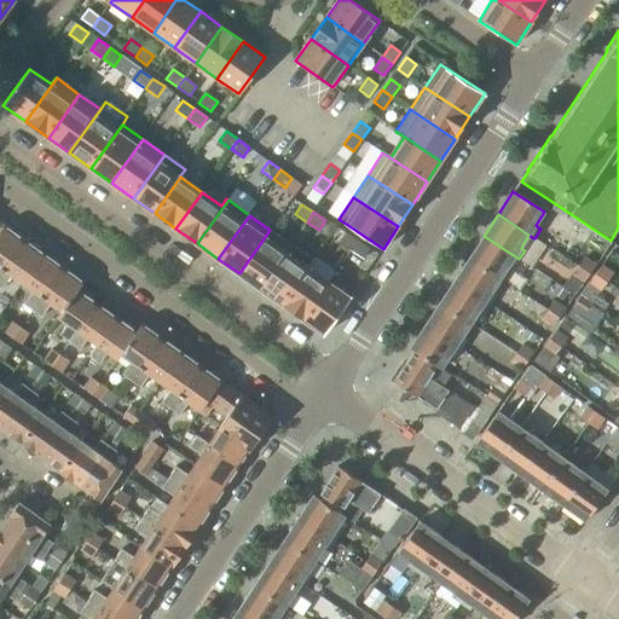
[(0,271),(23,238),(1,223),(0,224),(0,271)]
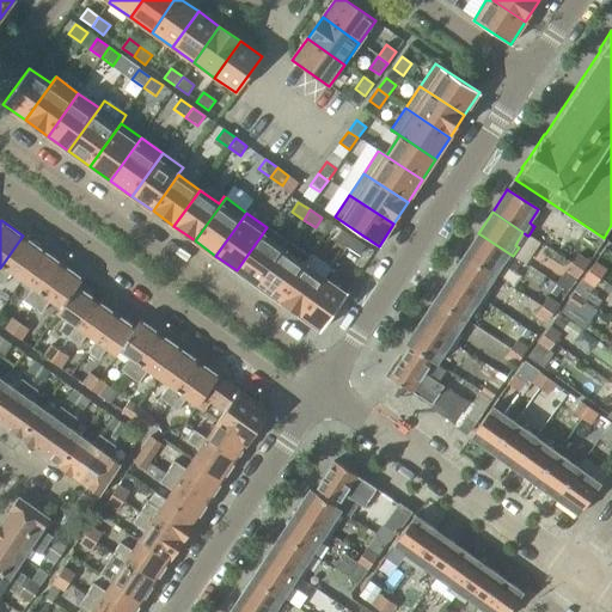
[(237,270),(258,286),(289,243),(287,240),(286,242),(267,227),(262,234),(237,270)]
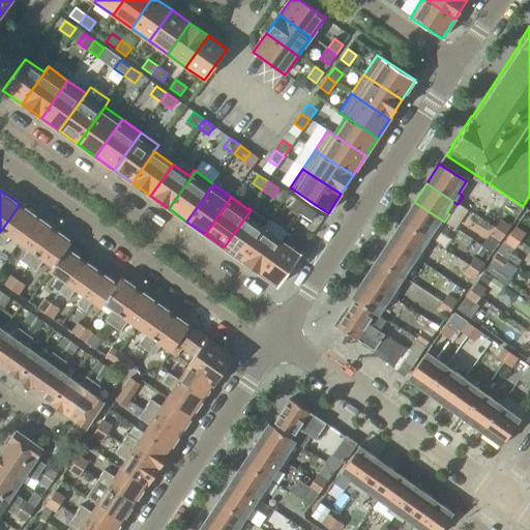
[(290,208),(300,214),(305,206),(295,199),(290,208)]
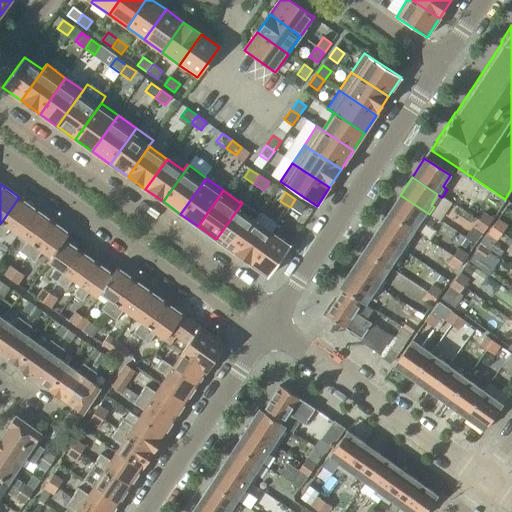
[(400,195),(388,214),(413,231),(421,220),(424,222),(429,214),(400,195)]
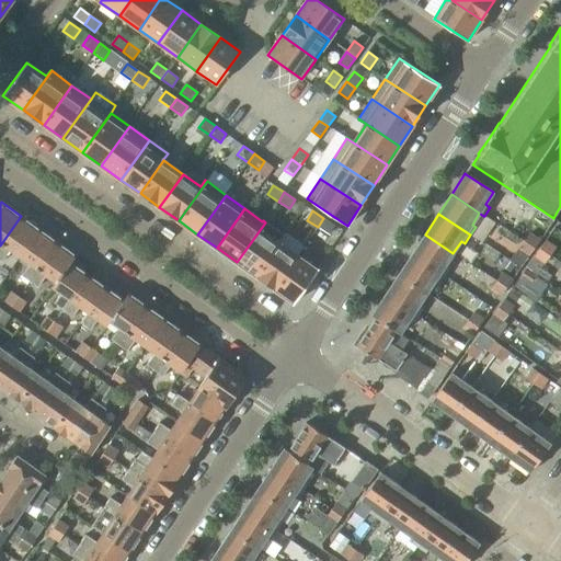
[(10,250),(20,256),(39,229),(21,216),(0,245),(0,261),(1,262),(10,250)]
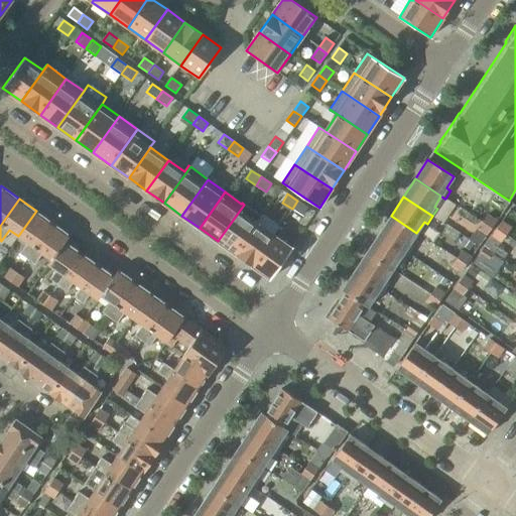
[(297,201),(292,209),(302,216),(308,207),(297,201)]
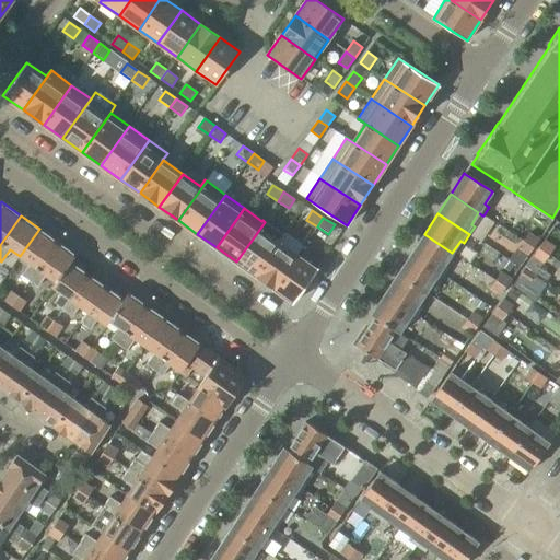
[(265,222),(236,261),(255,276),(279,243),(283,235),(265,222)]
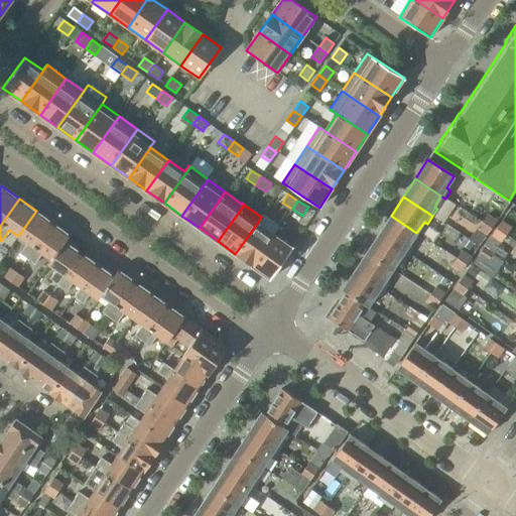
[(19,254),(26,259),(52,223),(36,211),(18,236),(27,243),(19,254)]
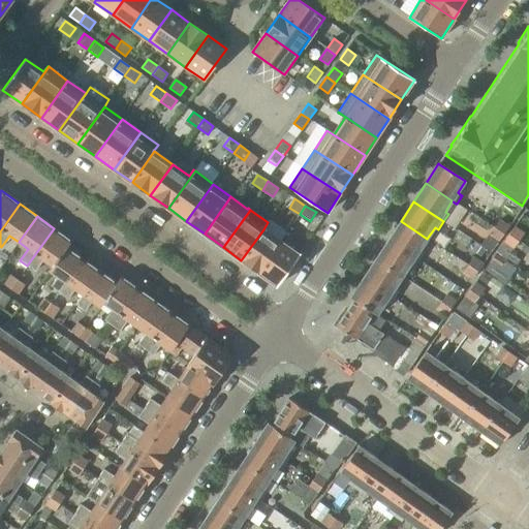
[(499,220),(494,227),(504,235),(509,226),(499,220)]
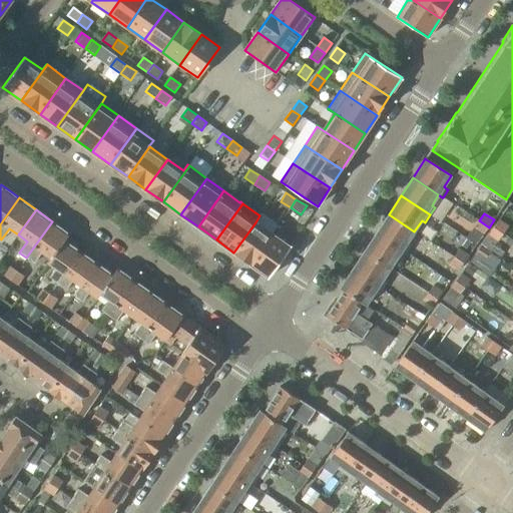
[(389,214),(377,232),(406,252),(411,244),(407,242),(414,231),(389,214)]
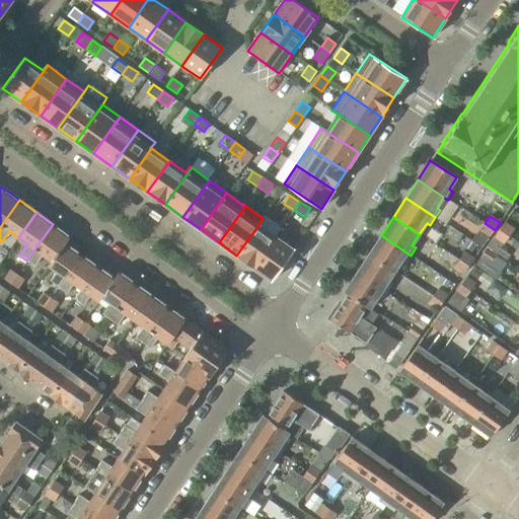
[(495,230),(485,223),(479,230),(490,237),(495,230)]
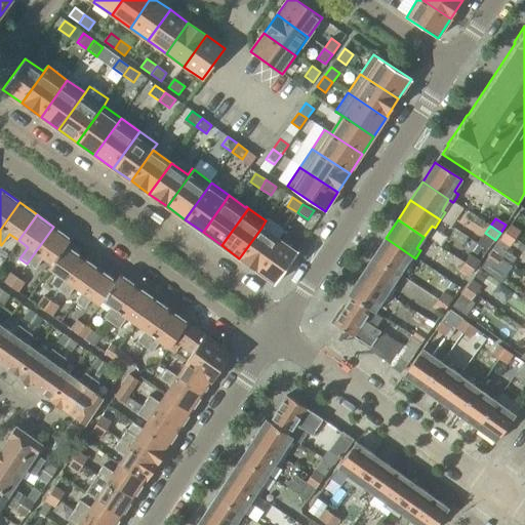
[(511,226),(506,233),(515,239),(520,232),(511,226)]
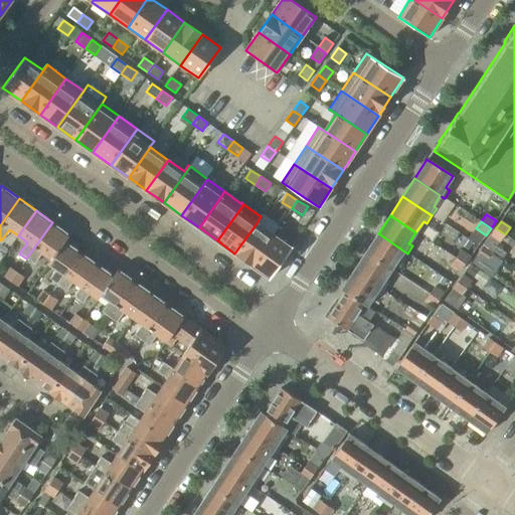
[(48,263),(49,264),(65,241),(69,234),(52,222),(26,259),(34,264),(42,252),(50,259),(48,263)]
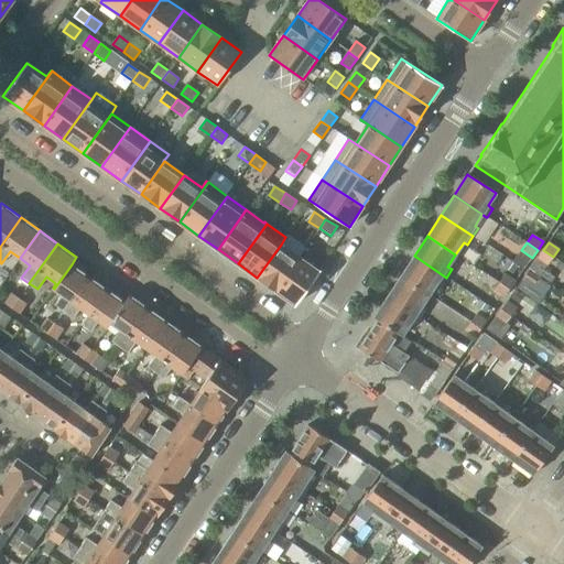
[(257,278),(277,291),(300,258),(281,245),(257,278)]
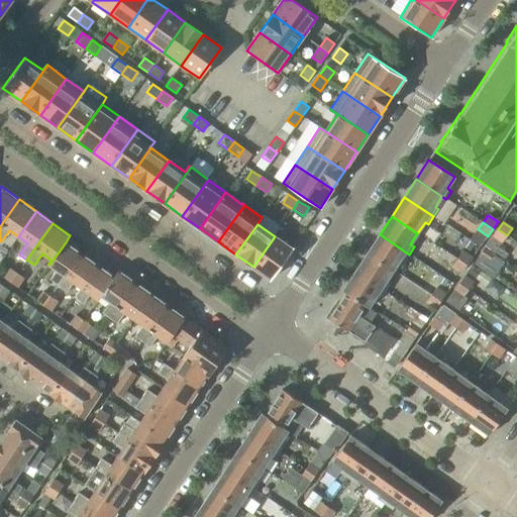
[(507,235),(498,229),(492,236),(502,243),(507,235)]
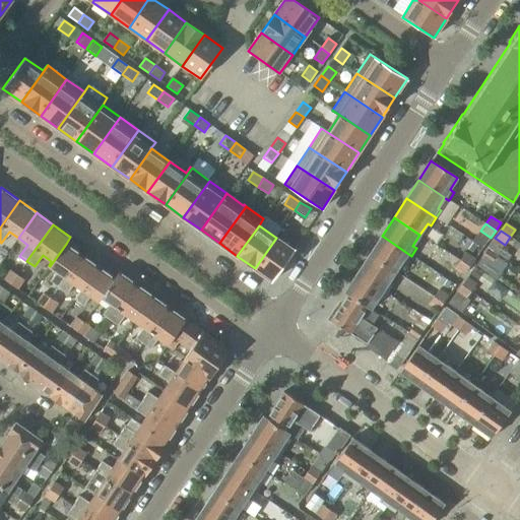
[(382,236),(371,253),(396,270),(403,261),(406,263),(411,256),(382,236)]
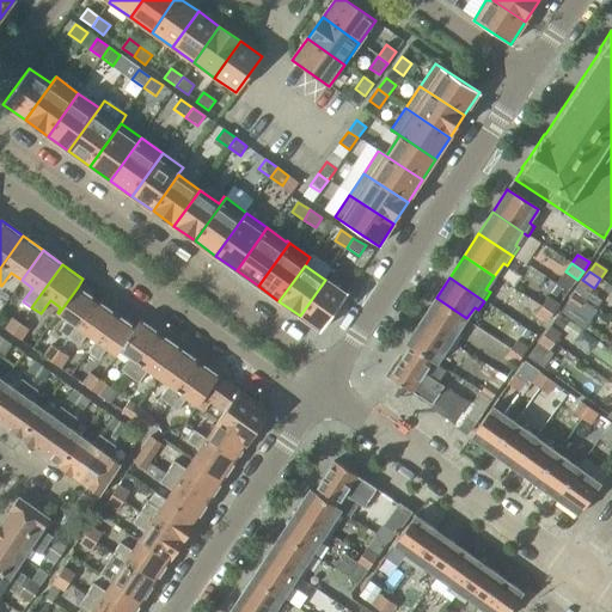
[(325,280),(300,316),(320,331),(347,295),(325,280)]
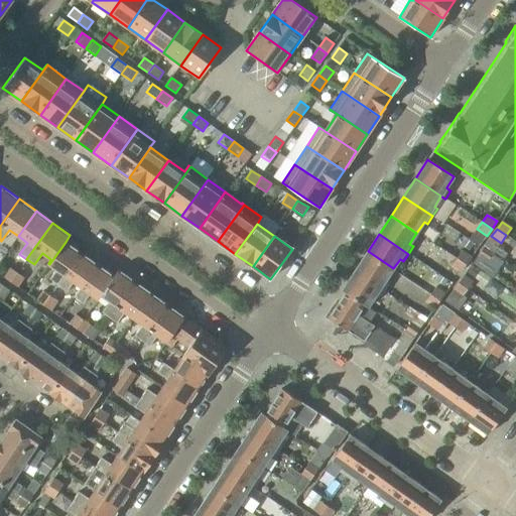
[(488,241),(484,247),(490,252),(495,246),(488,241)]
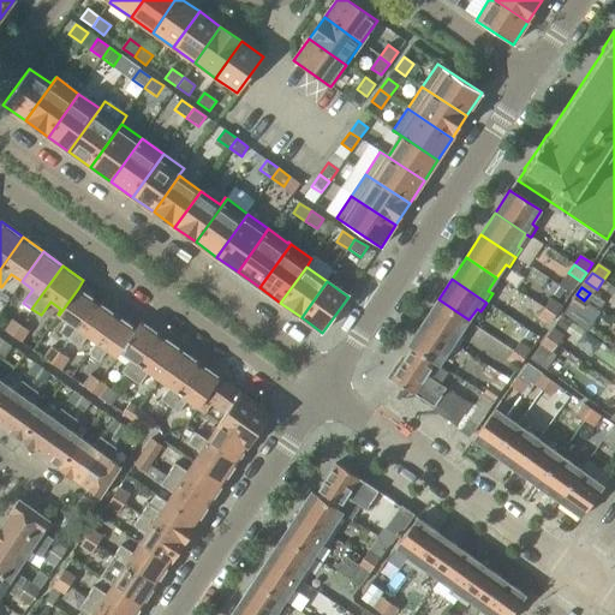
[(58,333),(69,340),(97,302),(78,288),(59,315),(67,321),(58,333)]
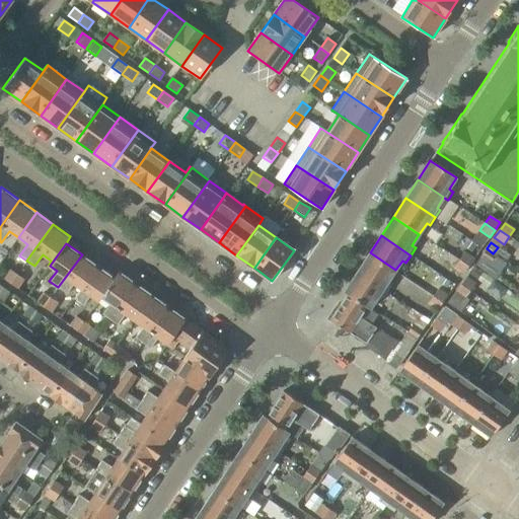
[(493,253),(487,248),(480,256),(490,263),(490,264),(496,254),(493,253)]
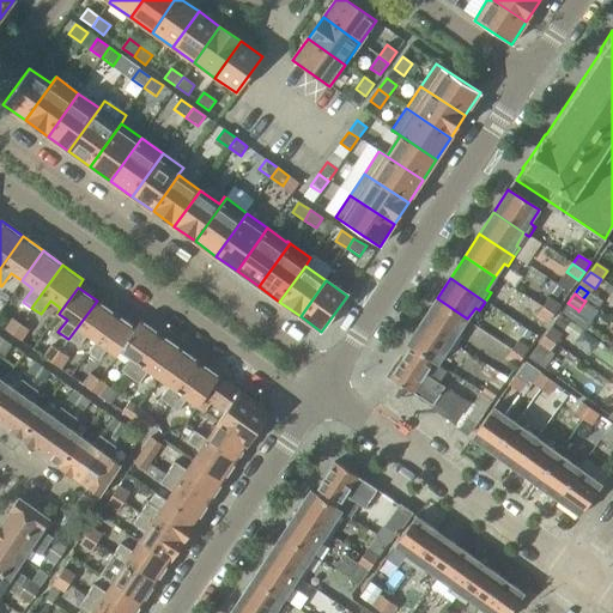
[(437,298),(422,322),(455,344),(461,335),(457,334),(467,319),(437,298)]
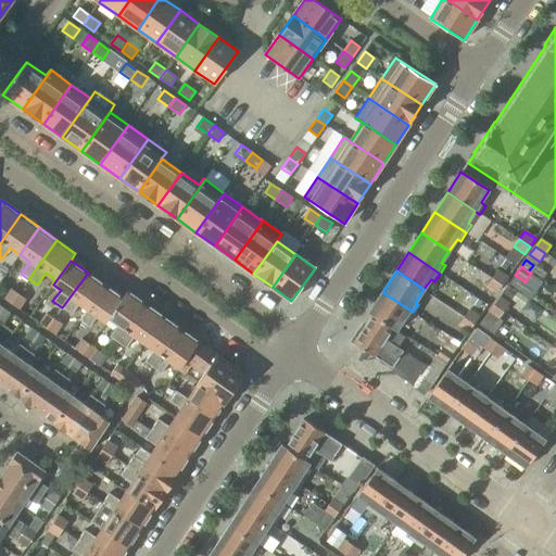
[(497,270),(492,278),(502,286),(507,277),(497,270)]
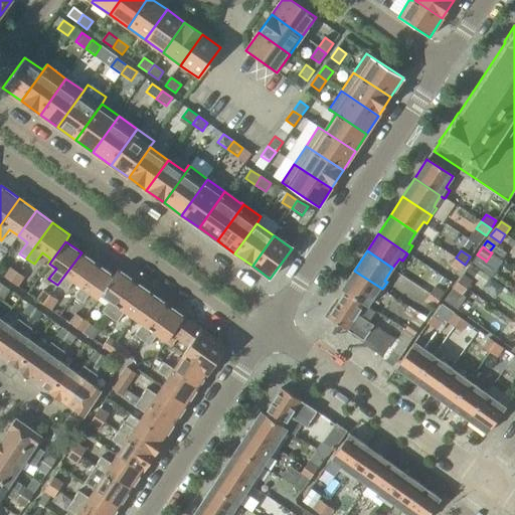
[(73,282),(80,286),(98,264),(81,252),(57,285),(66,292),(73,282)]
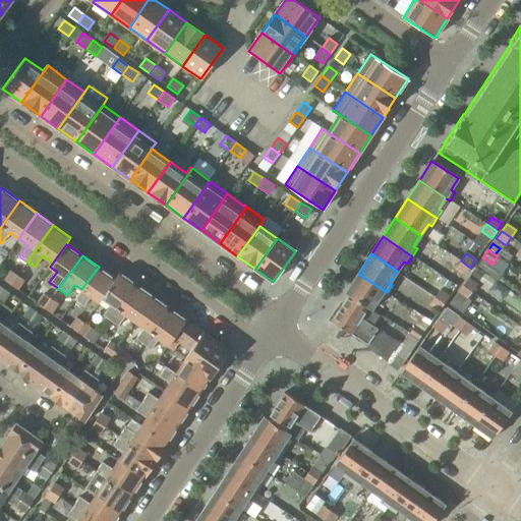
[(470,268),(461,261),(455,268),(465,274),(470,268)]
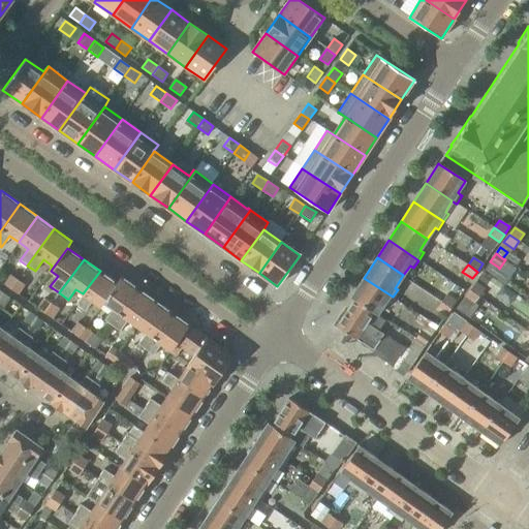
[(101,307),(104,303),(117,283),(100,271),(83,293),(75,305),(85,311),(92,301),(101,307)]
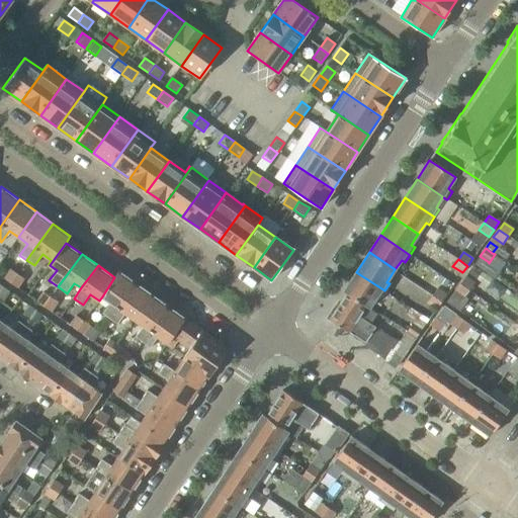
[(493,280),(475,267),(468,275),(488,288),(493,280)]
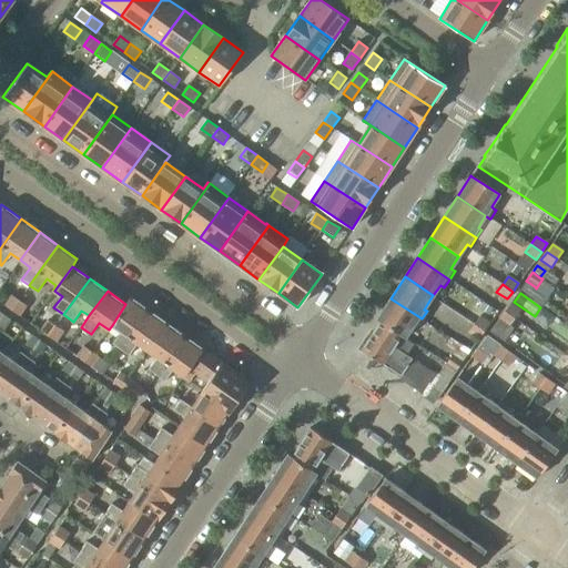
[(3,305),(11,311),(19,301),(11,295),(3,305)]
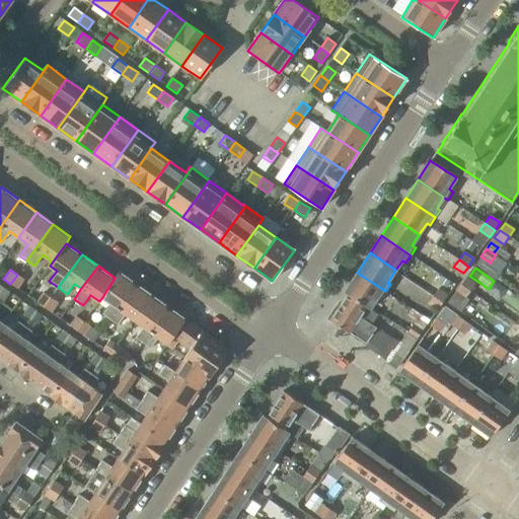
[(102,314),(109,319),(136,283),(119,271),(115,278),(102,297),(110,303),(102,314)]
